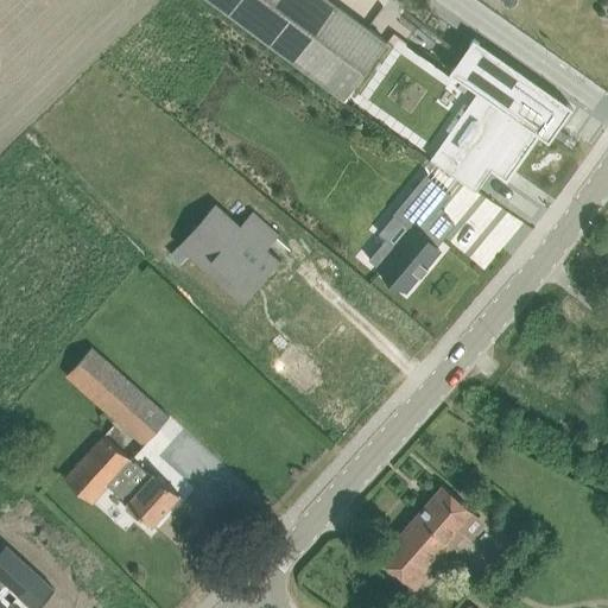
[(209,0),(293,63),(337,5),(330,0),(209,0)]
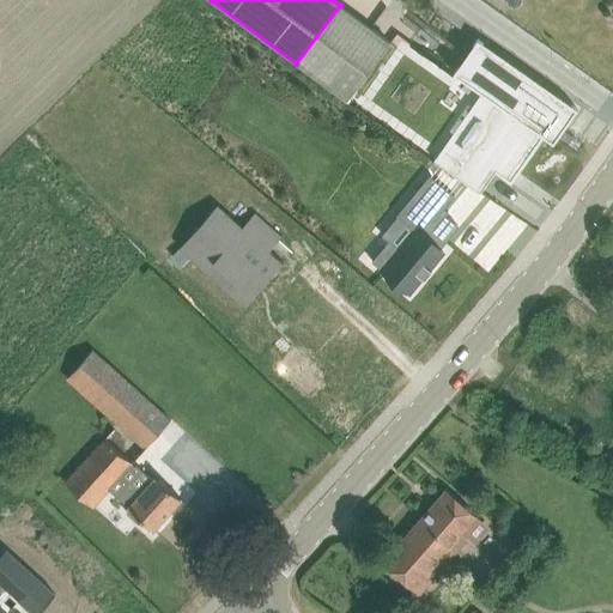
[(340,5),(296,64),(346,101),(390,43),(340,5)]
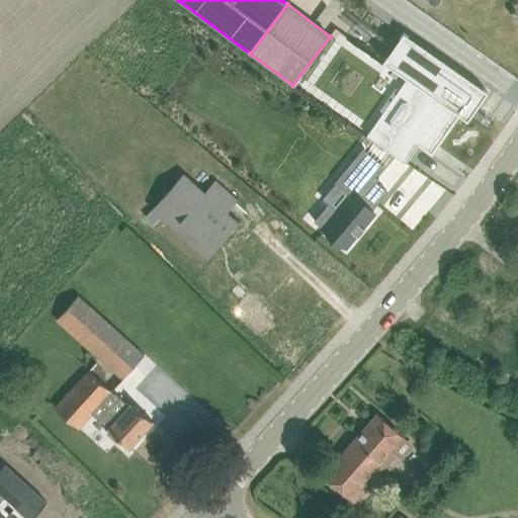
[(407,78),(366,136),(406,163),(407,161),(403,158),(414,143),(418,145),(432,155),(433,152),(432,152),(458,114),(467,121),(488,92),(404,32),(382,62),(407,78)]
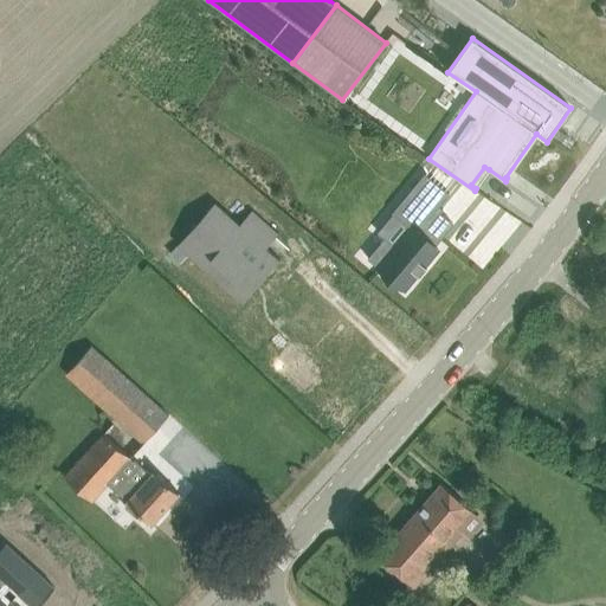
[(394,49),(359,97),(395,123),(430,75),(394,49)]
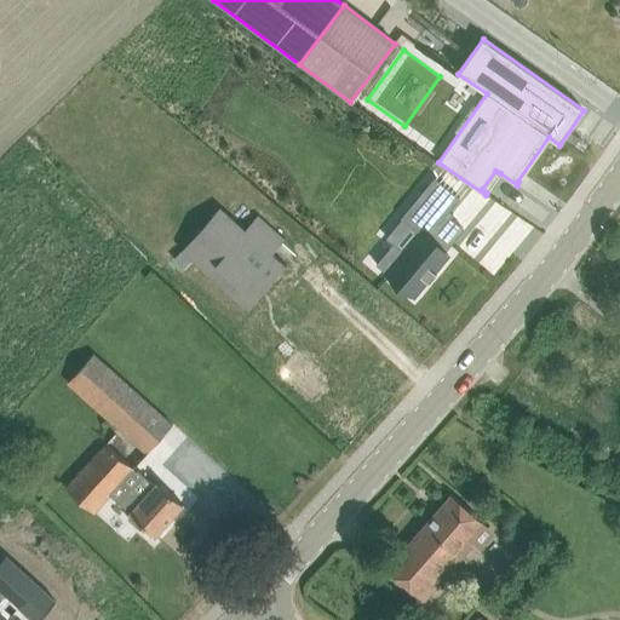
[(395,242),(377,263),(414,296),(448,256),(431,240),(454,214),(451,211),(461,199),(437,178),(402,218),(419,233),(403,251),(395,242)]
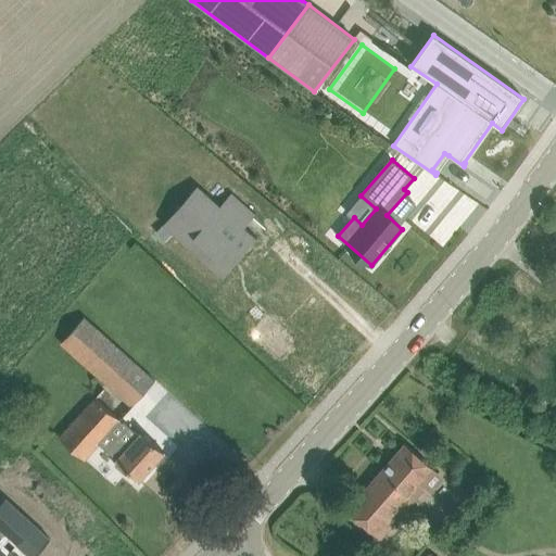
[(194,182),(160,222),(218,274),(253,235),(241,225),(253,212),(228,190),(217,203),(194,182)]
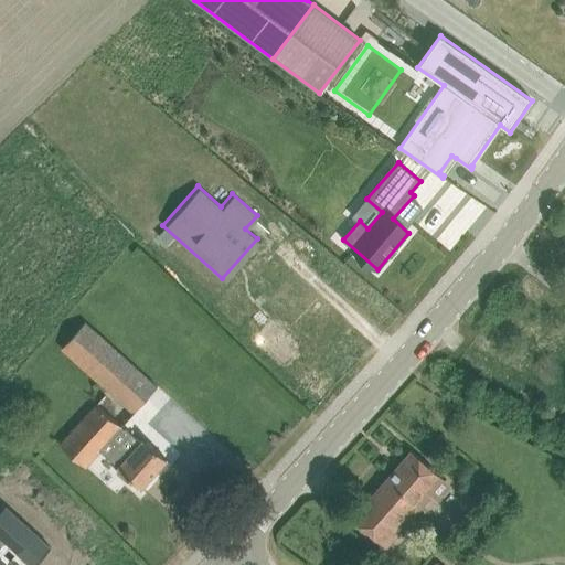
[(157,387),(84,322),(61,349),(107,391),(135,413),(157,387)]
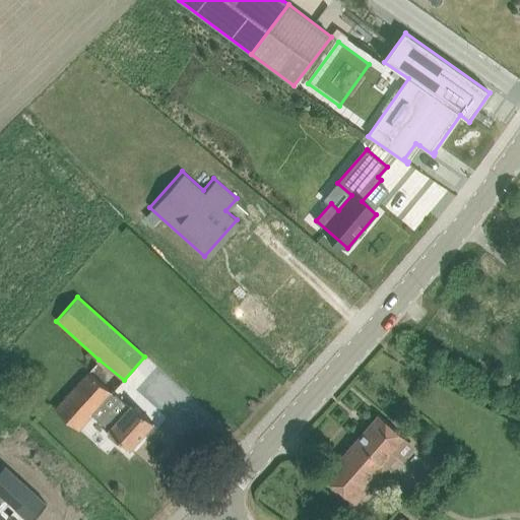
[(113,392),(88,372),(55,409),(78,431),(91,415),(110,433),(107,435),(117,444),(120,441),(130,450),(153,424),(132,404),(130,407),(116,395),(115,396),(112,394),(113,392)]
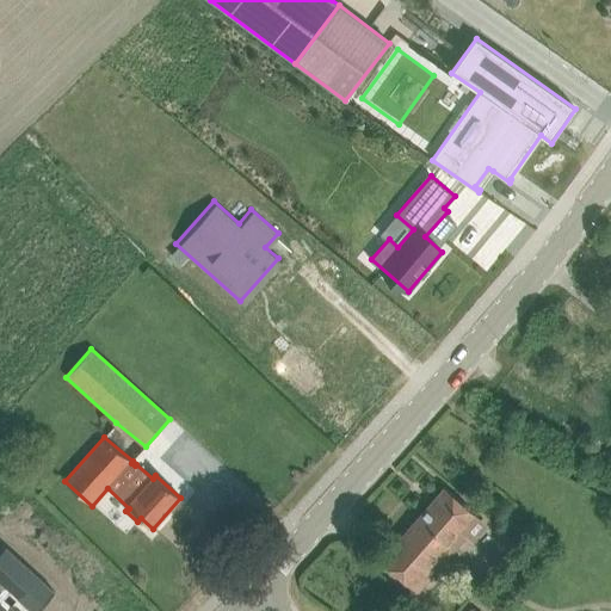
[(610,452),(606,449),(599,458),(608,464),(610,460),(610,452)]
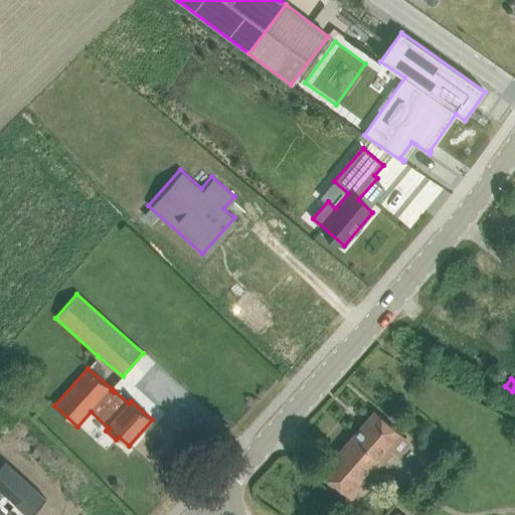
[(322,473),(351,498),(365,483),(392,451),(400,458),(411,444),(375,412),(322,473)]
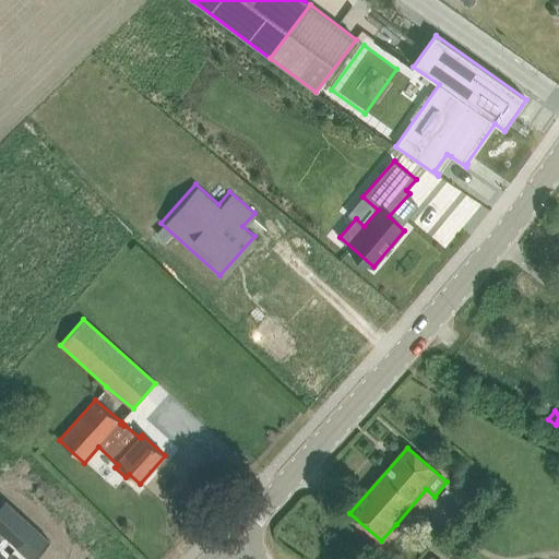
[(0,500),(0,536),(15,550),(9,558),(0,551),(0,550),(0,558),(25,558),(34,558),(48,544),(0,500)]
